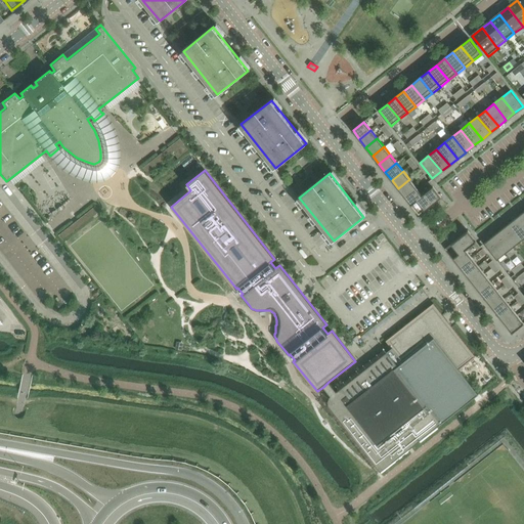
[(404,197),(416,187),(409,179),(398,188),(404,197)]
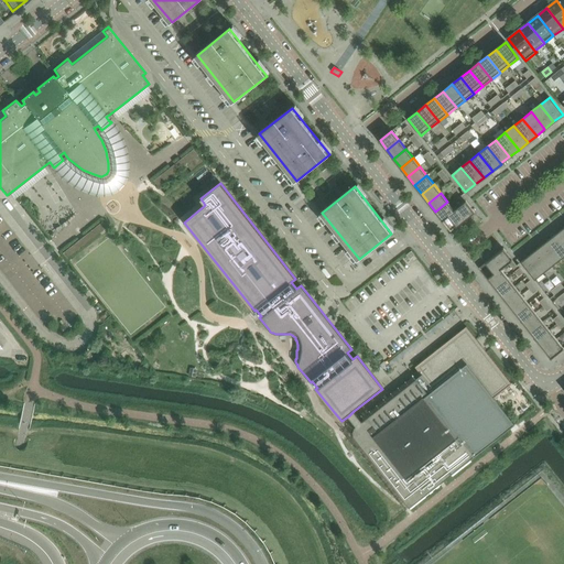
[(443,220),(455,210),(447,202),(435,212),(443,220)]
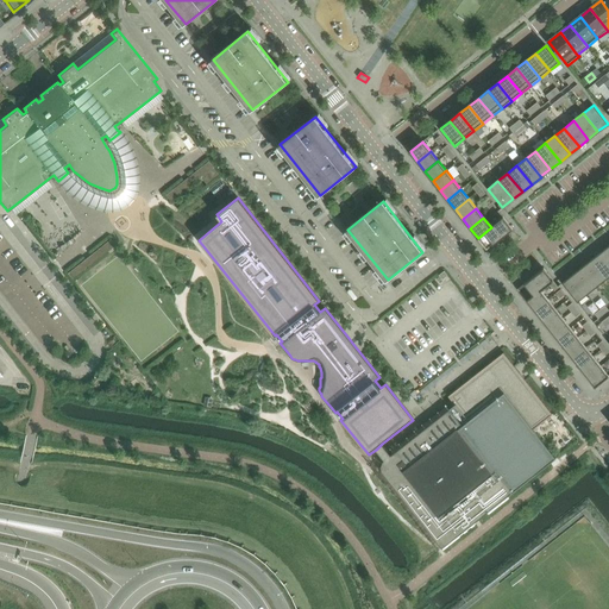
[(502,238),(513,230),(503,218),(491,227),(478,238),(482,243),(482,244),(487,250),(497,242),(496,240),(501,237),(502,238)]
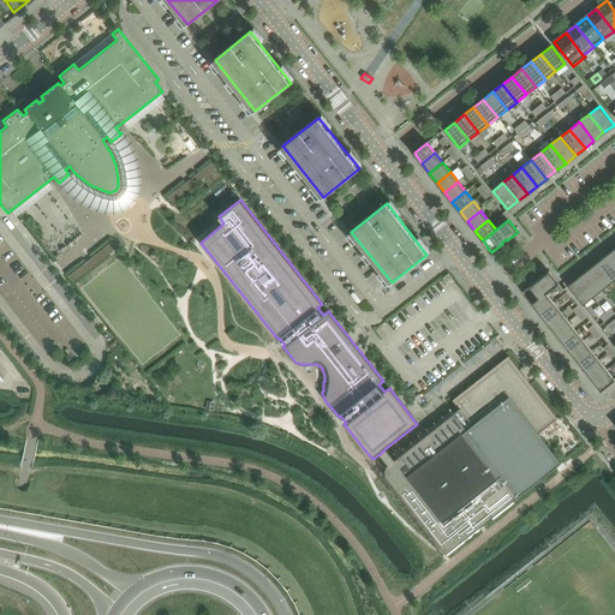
[(614,280),(614,266),(608,256),(598,263),(613,282),(614,280)]
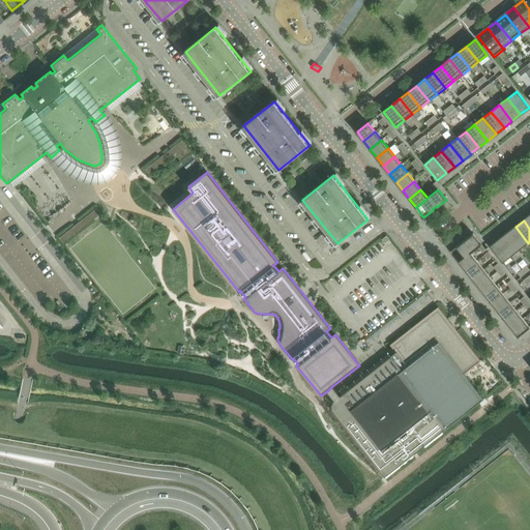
[(528,243),(516,227),(507,234),(520,249),(528,243)]
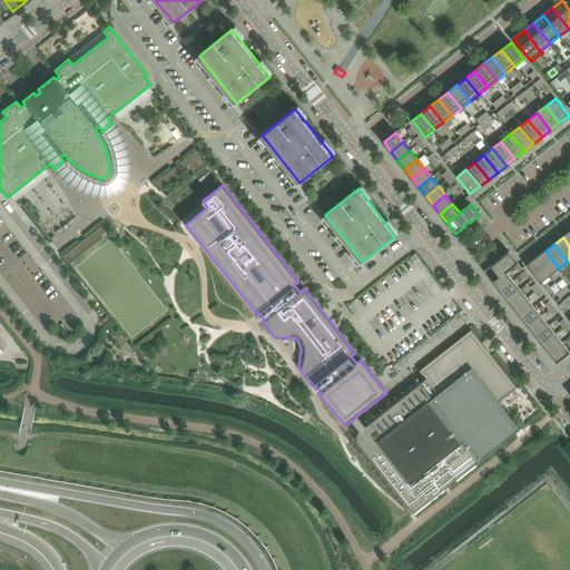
[(505,272),(518,263),(509,252),(499,259),(500,261),(495,264),(494,263),(484,271),(489,276),(490,276),(493,281),(505,272)]
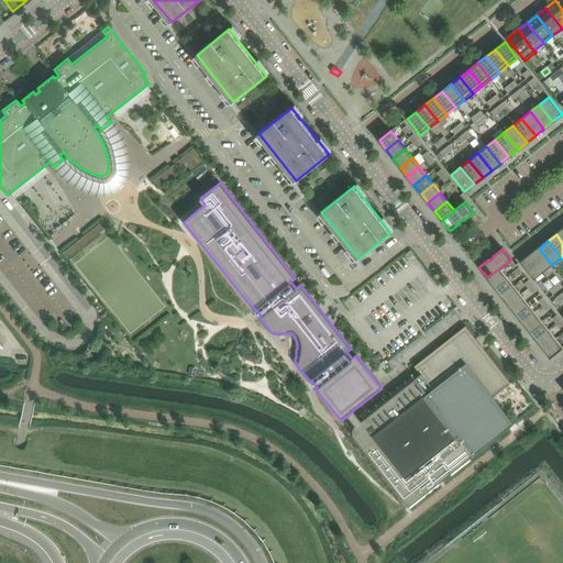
[(552,265),(539,249),(530,255),(543,272),(552,265)]
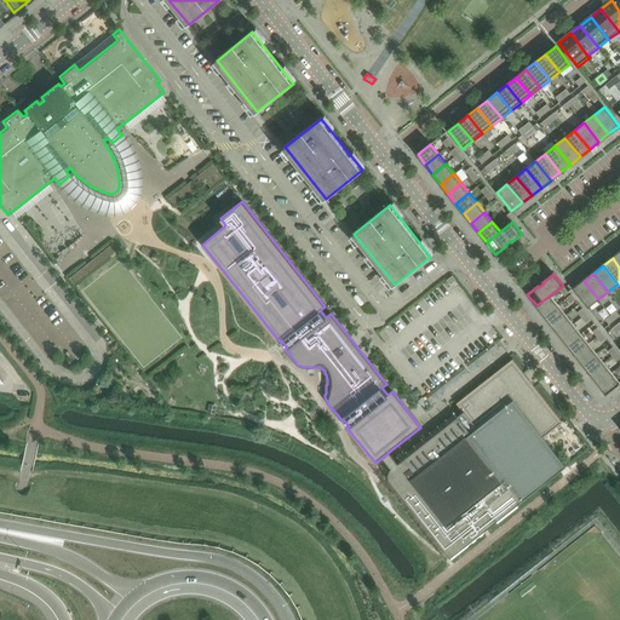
[(598,299),(584,281),(573,290),(587,308),(598,299)]
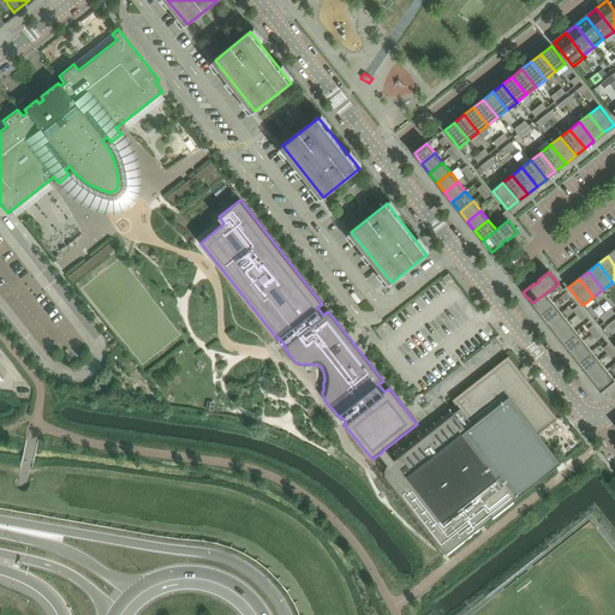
[(567,292),(561,297),(566,302),(571,298),(567,292)]
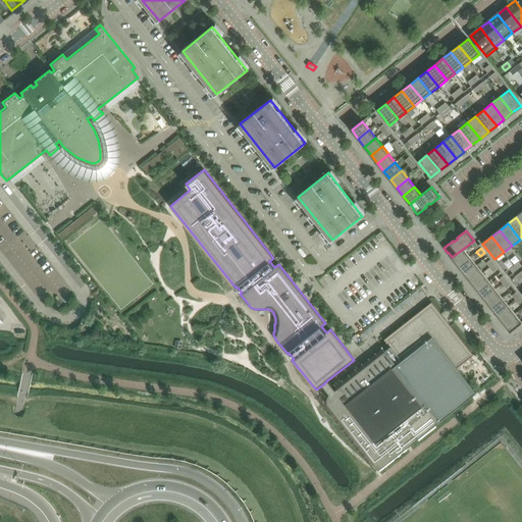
[(459,265),(470,257),(463,249),(452,257),(459,265)]
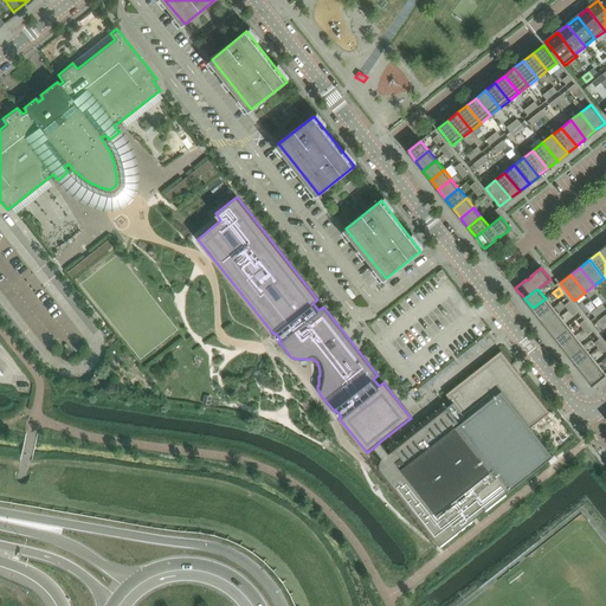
[(540,317),(553,308),(546,298),(533,308),(540,317)]
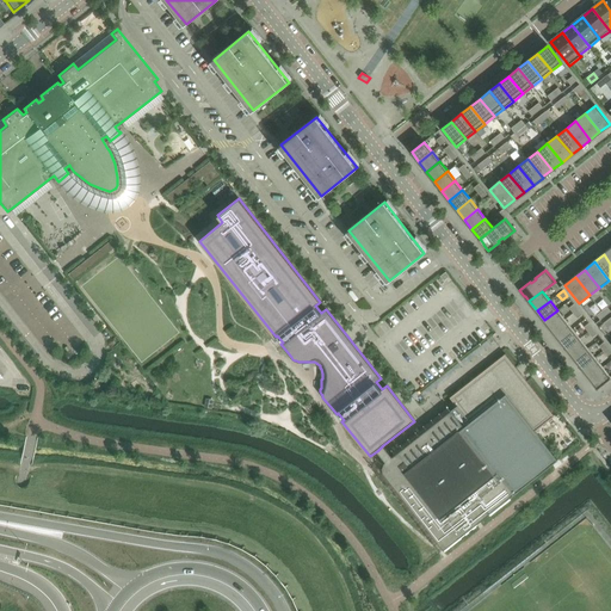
[(551,329),(565,320),(557,310),(544,320),(551,329)]
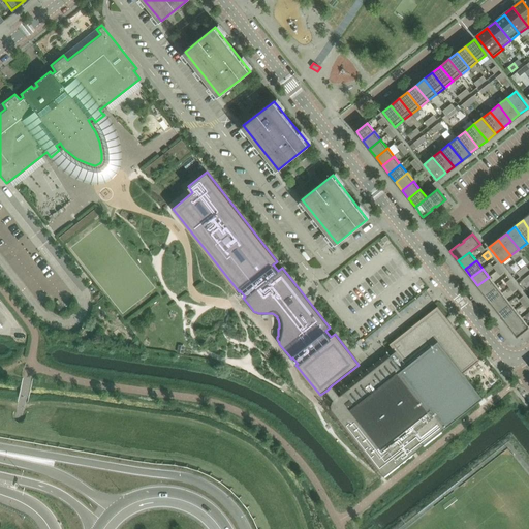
[(485,293),(496,285),(489,277),(477,285),(485,293)]
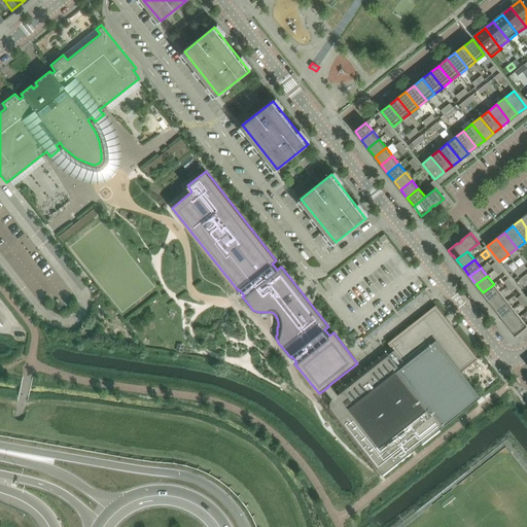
[(489,301),(500,292),(494,284),(483,292),(489,301)]
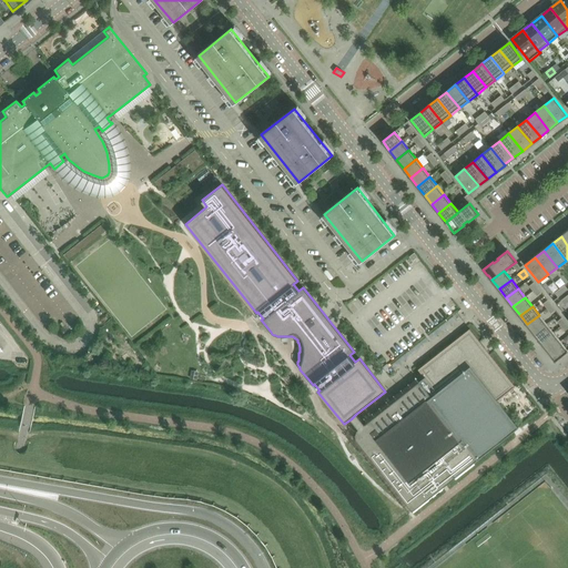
[(539,315),(527,324),(534,333),(546,324),(539,315)]
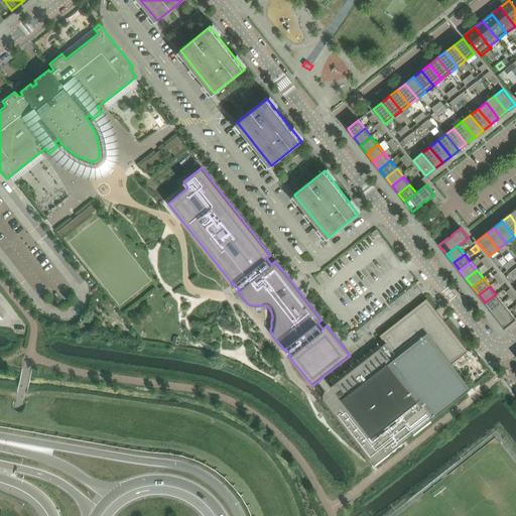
[(492,310),(503,302),(496,294),(485,302),(492,310)]
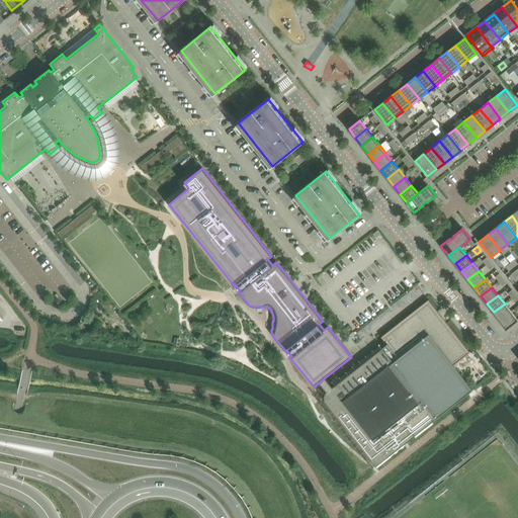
[(325,377),(320,382),(327,392),(326,394),(324,397),(325,401),(327,404),(376,466),(415,436),(473,390),(454,365),(470,353),(428,300),(381,337),(387,344),(382,348),(333,387),(325,377)]
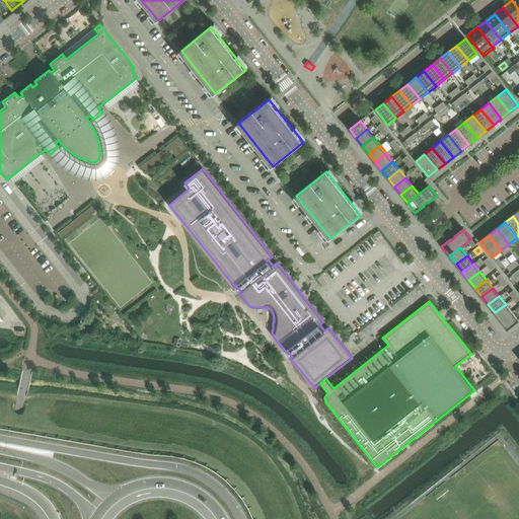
[(501,320),(512,312),(506,304),(495,312),(501,320)]
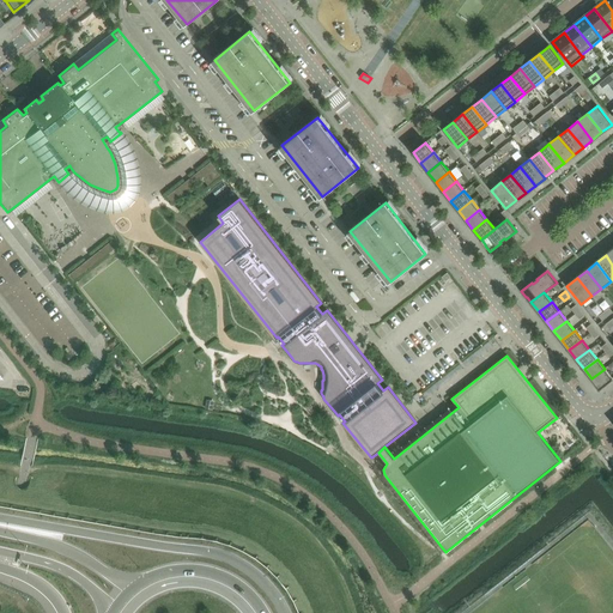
[(600,389),(612,378),(605,369),(592,378),(600,389)]
